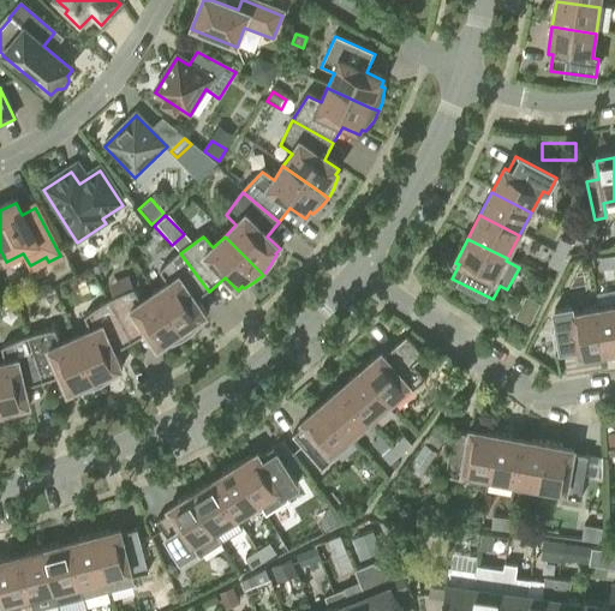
[(561,241),(554,255),(565,261),(572,246),(561,241)]
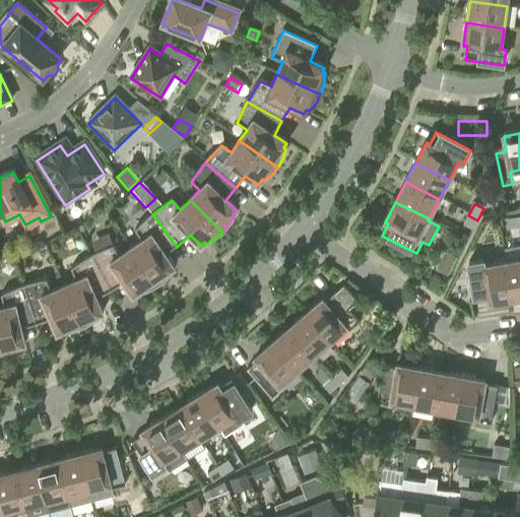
[(166,255),(177,247),(152,214),(135,231),(141,241),(131,249),(153,282),(156,286),(164,281),(172,272),(171,270),(175,267),(166,255)]
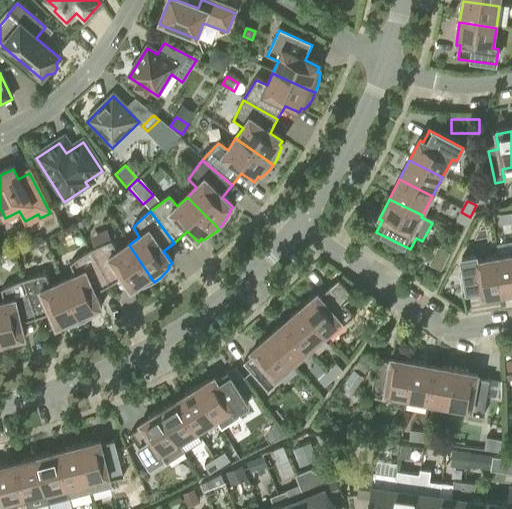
[(465,227),(470,217),(461,212),(456,223),(465,227)]
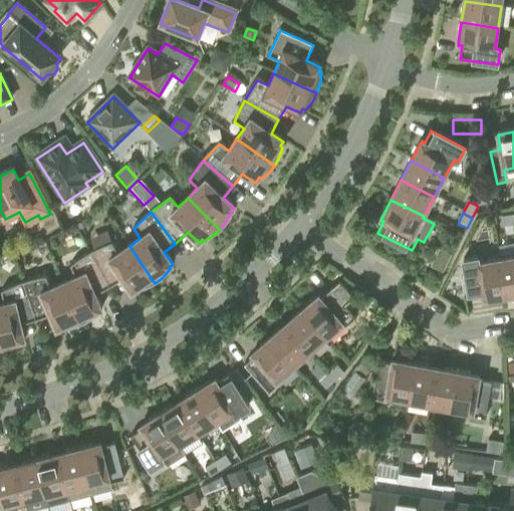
[(503,227),(513,226),(513,217),(513,216),(502,217),(503,227)]
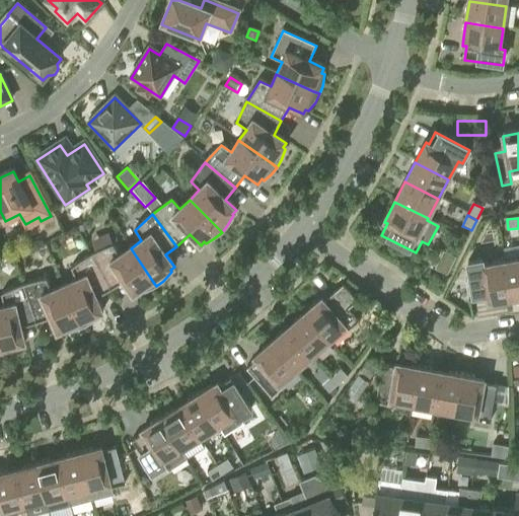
[(153,282),(131,248),(120,255),(113,245),(91,255),(110,291),(124,283),(133,296),(138,292),(139,294),(147,291),(156,286),(153,282)]
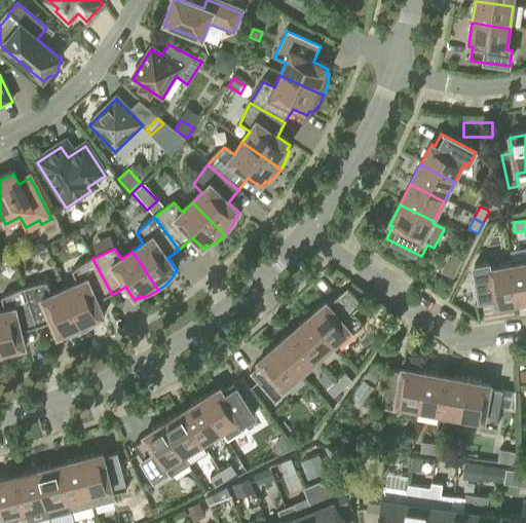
[(454,274),(460,262),(452,258),(447,260),(442,270),(444,275),(452,279),(454,274)]
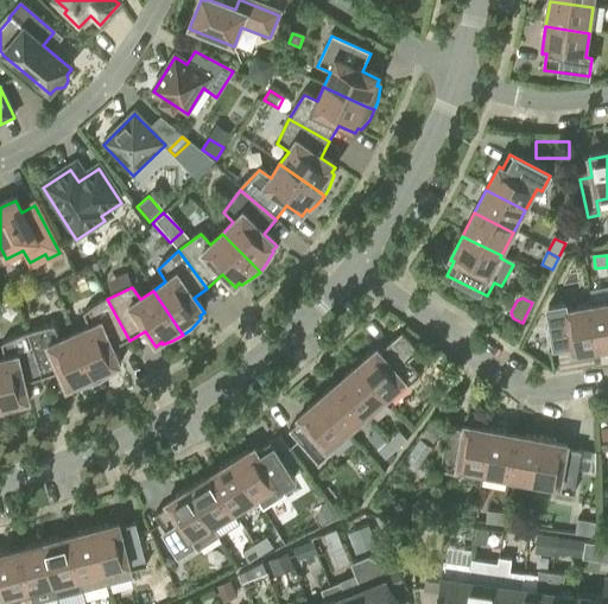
[(130,341),(107,299),(83,315),(89,329),(75,335),(94,377),(96,383),(106,379),(116,370),(115,368),(121,366),(113,349),(130,341)]
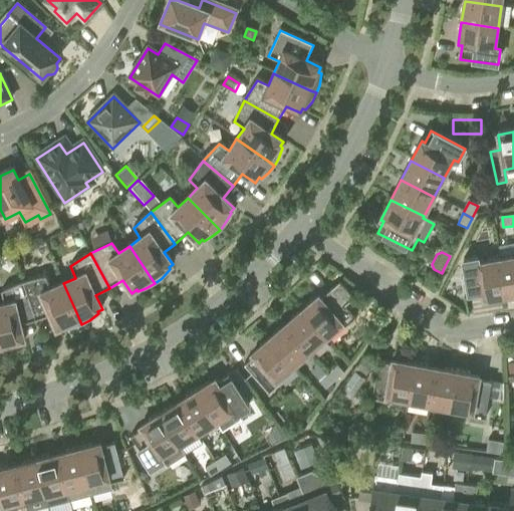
[(513,257),(499,260),(506,296),(513,294),(513,257)]
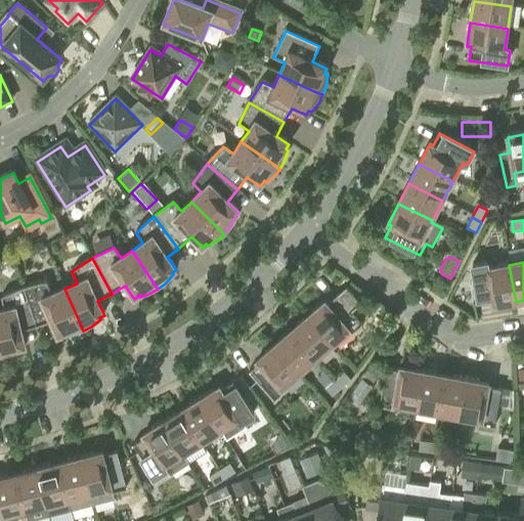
[(516,302),(509,265),(488,268),(487,264),(472,266),(479,305),(492,302),(492,306),(516,302)]
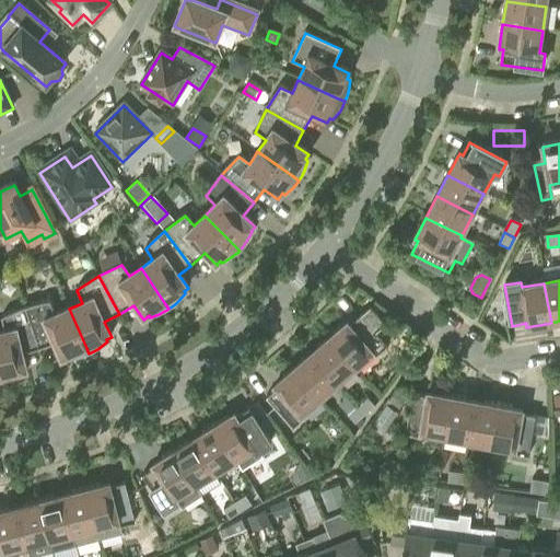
[(86,348),(69,309),(56,314),(50,302),(25,309),(39,349),(55,344),(61,359),(67,357),(68,359),(79,358),(89,354),(86,348)]
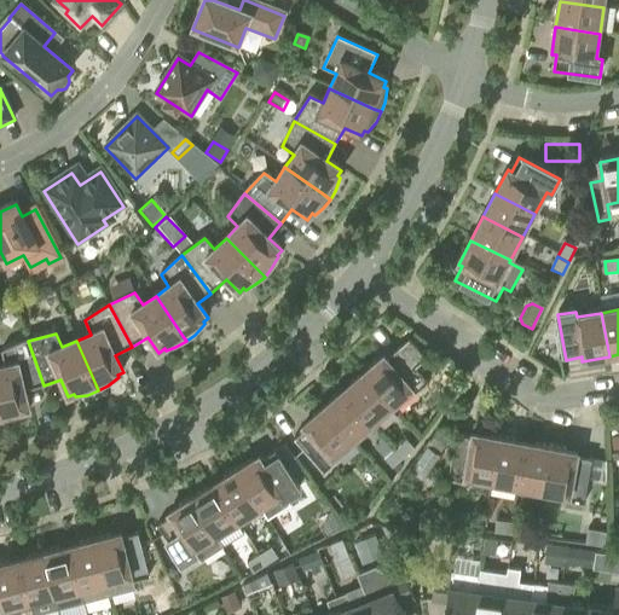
[(44,386),(28,341),(1,352),(5,366),(0,366),(0,415),(0,417),(3,423),(12,421),(24,413),(24,411),(29,410),(25,392),(44,386)]
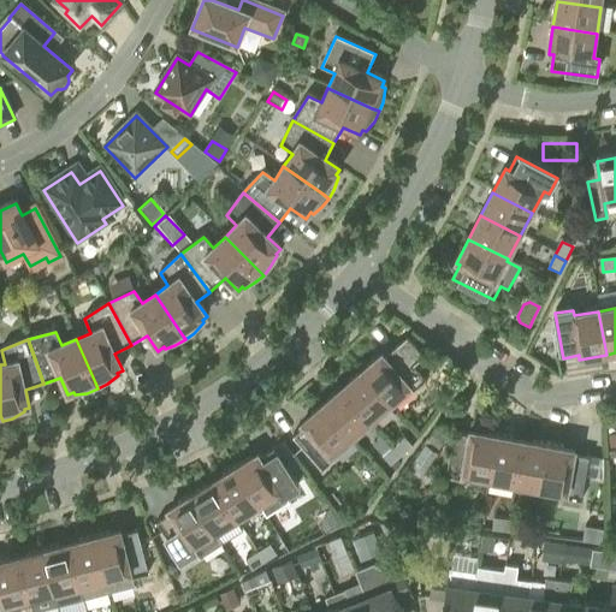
[(407,339),(397,348),(385,357),(381,355),(361,373),(390,405),(409,390),(413,393),(426,382),(413,366),(422,357),(407,339)]
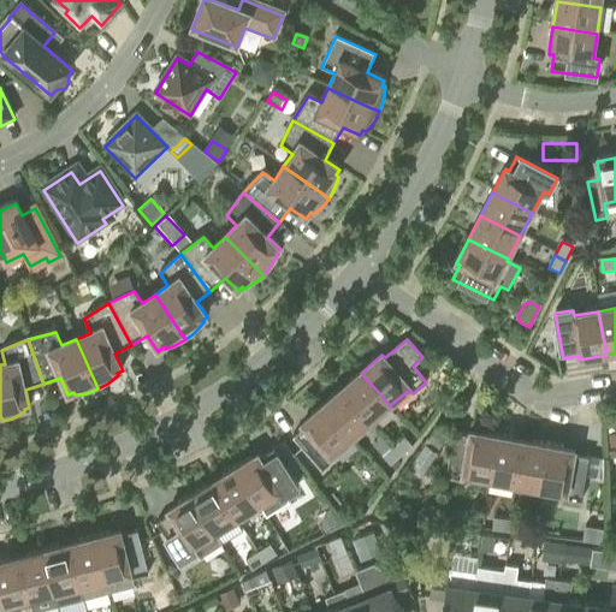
[(342,390),(371,422),(390,405),(361,373),(342,390)]
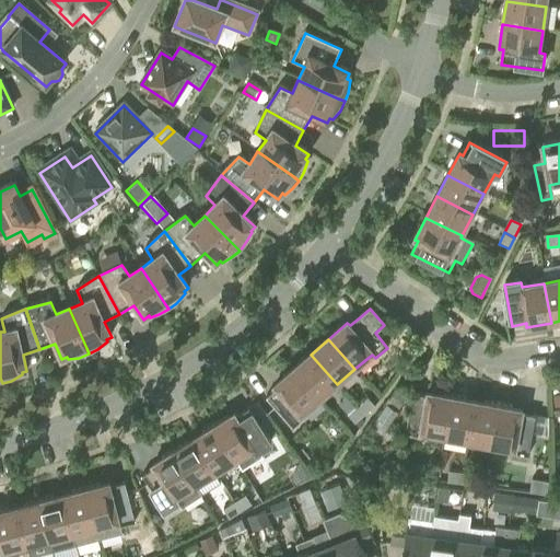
[(292,370),(319,401),(337,384),(311,355),(292,370)]
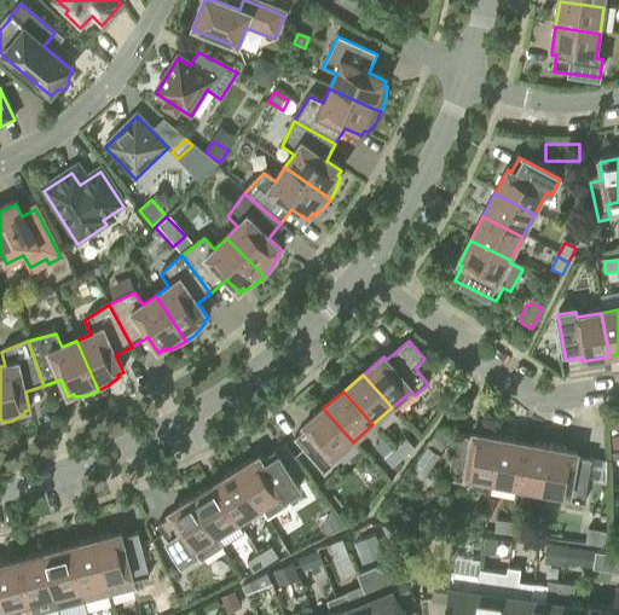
[(337,463),(334,458),(353,442),(323,408),(302,427),(306,429),(294,440),(324,475),(337,463)]
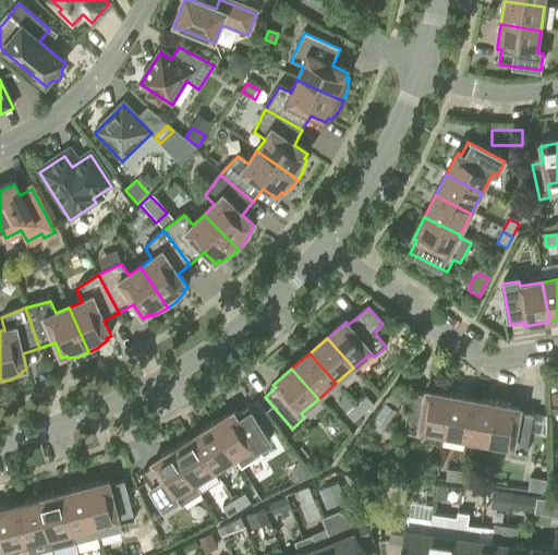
[(387,400),(398,407),(404,397),(393,389),(387,400)]
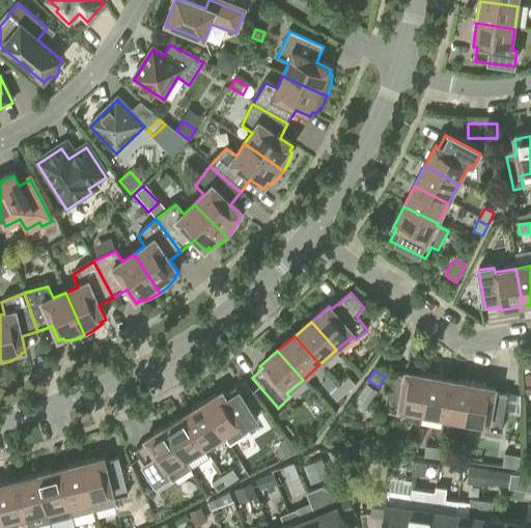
[(399,416),(400,411),(421,415),(428,377),(406,372),(404,377),(391,373),(384,413),(399,416)]
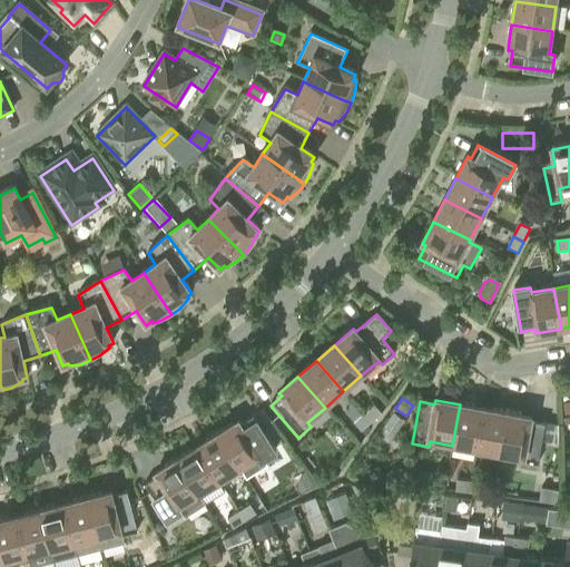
[(477,449),(483,409),(460,404),(452,446),(477,449)]
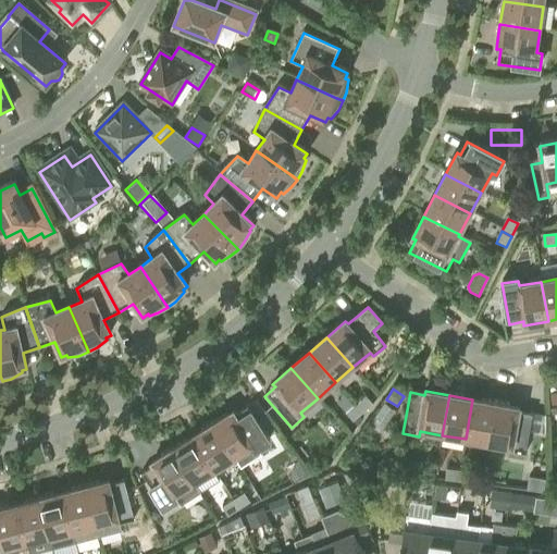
[(366,397),(356,406),(362,415),(373,406),(366,397)]
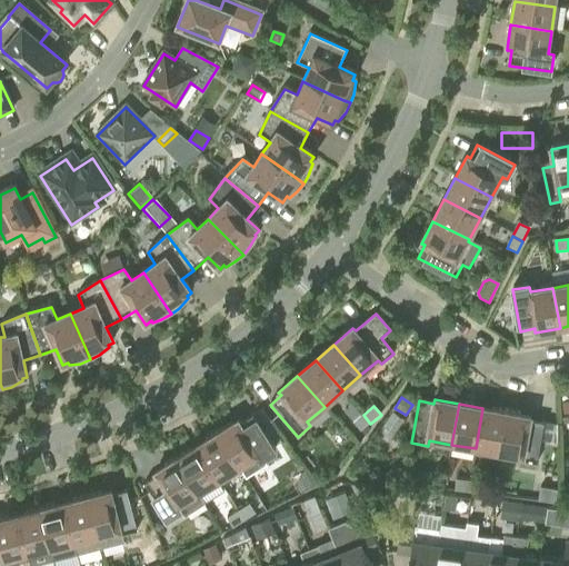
[(499,453),(506,413),(482,408),(476,448),(499,453)]
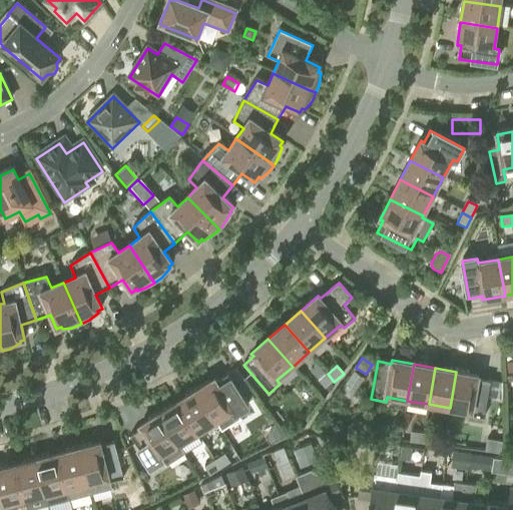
[(227,375),(233,385),(235,384),(242,395),(250,390),(243,382),(244,381),(235,370),(227,375)]
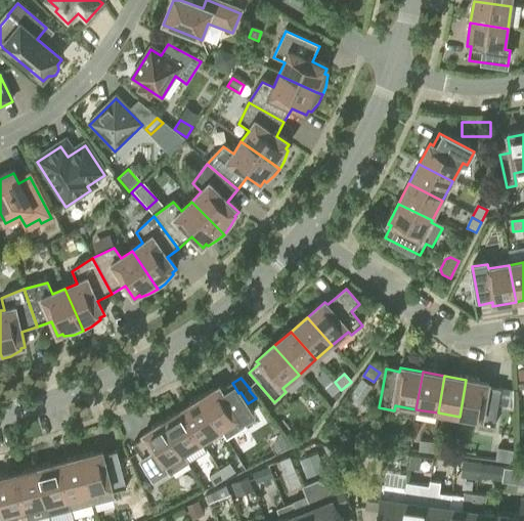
[(515,408),(515,393),(501,391),(501,390),(488,388),(489,384),(466,380),(460,417),(480,421),(480,426),(494,428),(498,405),(515,408)]
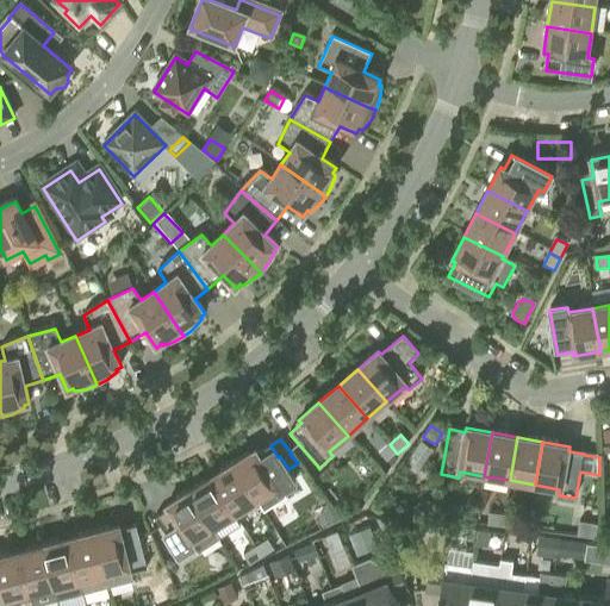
[(387,462),(397,454),(390,444),(379,454),(387,462)]
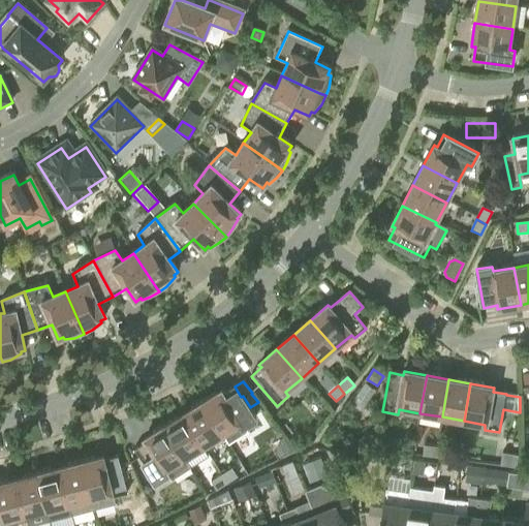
[(221,391),(201,403),(222,435),(228,445),(248,433),(244,427),(256,420),(241,397),(235,387),(223,394),(221,391)]
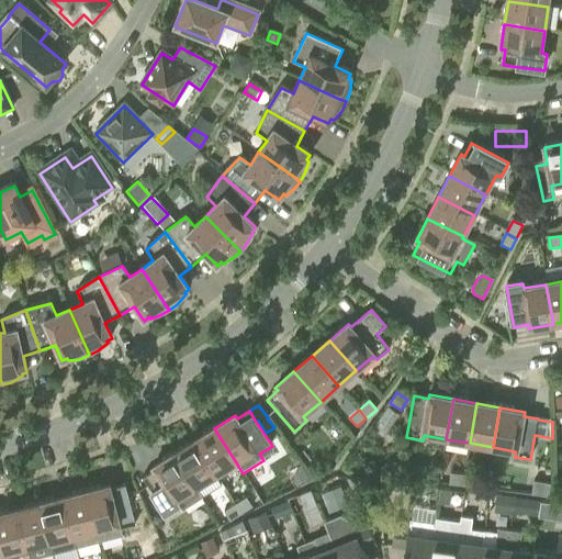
[(236,462),(214,428),(194,440),(215,476),(236,462)]
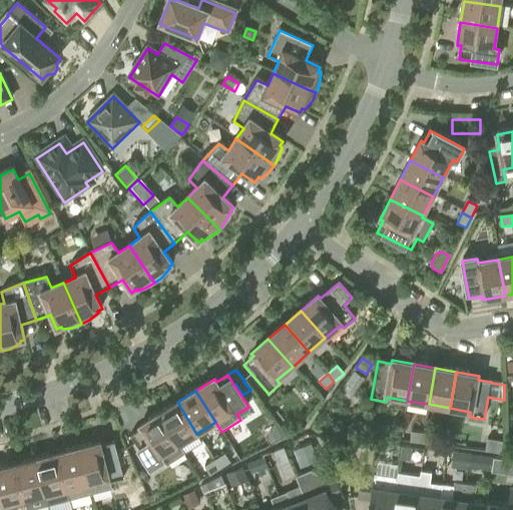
[(196,434),(177,402),(159,414),(178,445),(196,434)]
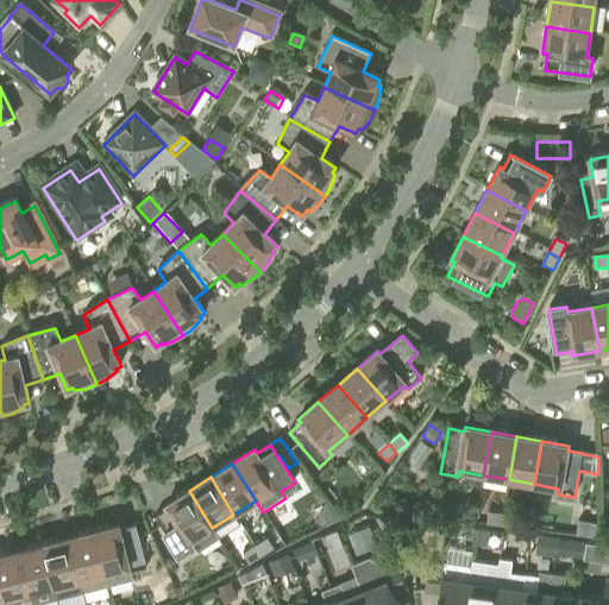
[(211,529),(212,528),(189,491),(167,505),(168,509),(155,517),(179,555),(193,547),(196,554),(219,541),(211,529)]
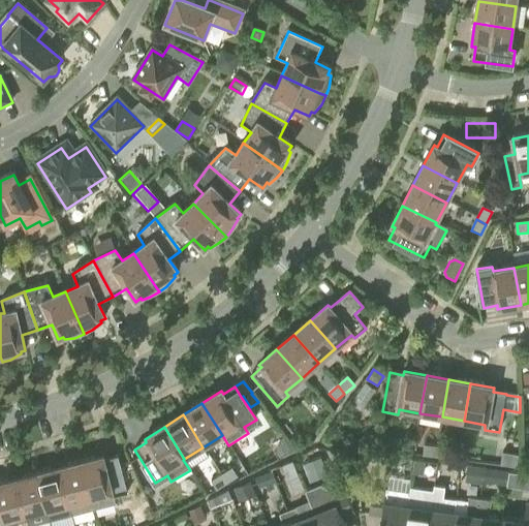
[(423,458),(434,459),(436,449),(424,446),(423,458)]
